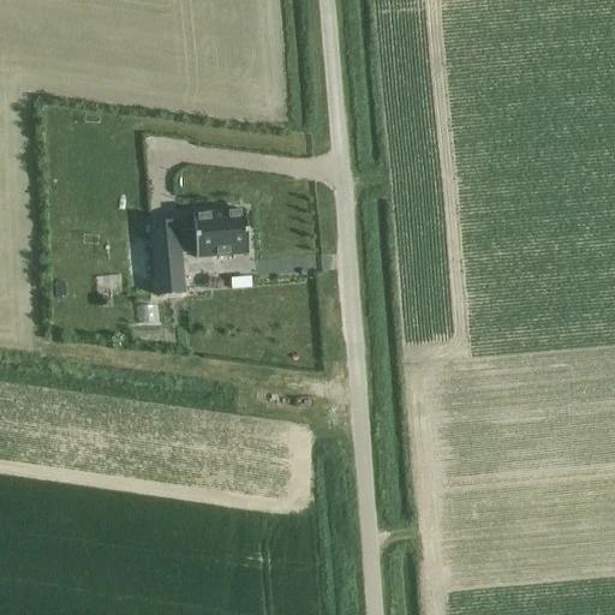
[(178,222),(149,225),(155,297),(184,294),(180,256),(195,255),(195,260),(248,255),(244,212),(191,216),(192,231),(178,232),(178,222)]
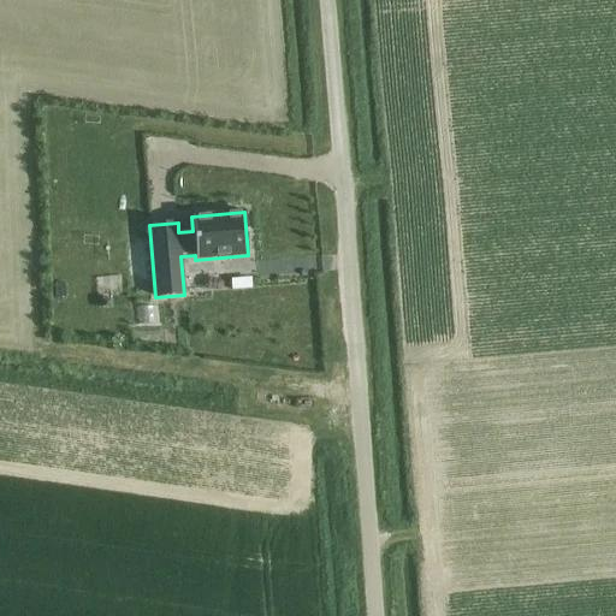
[(227,337),(230,319),(215,318),(213,336),(227,337)]
